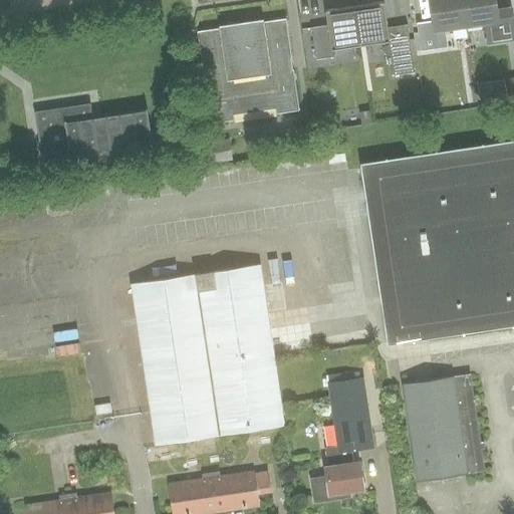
[(466,25),(462,0),(432,0),(437,30),(466,25)]
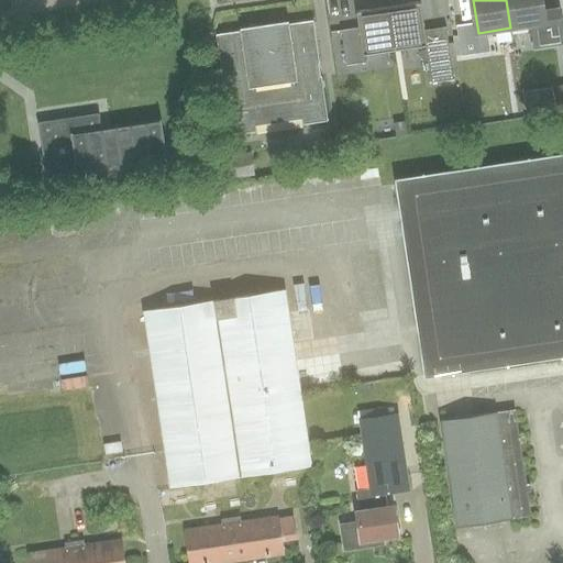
[(542,12),(539,0),(506,0),(510,28),(532,24),(536,46),(562,42),(562,26),(561,10),(542,12)]
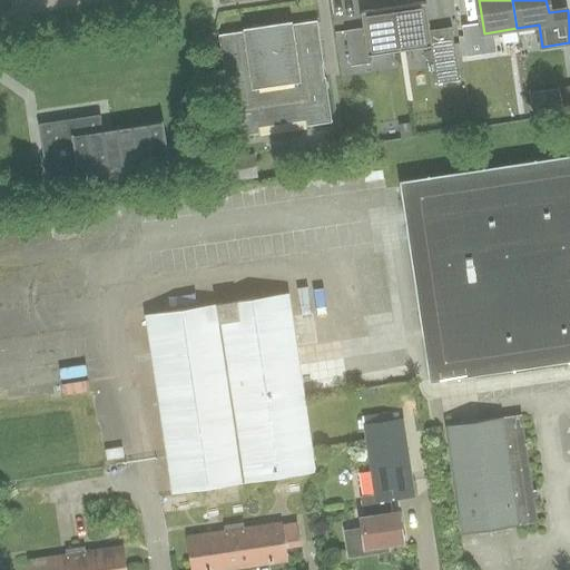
[(426,2),(393,7),(401,53),(432,49),(436,84),(460,80),(452,28),(431,31),(426,2)]
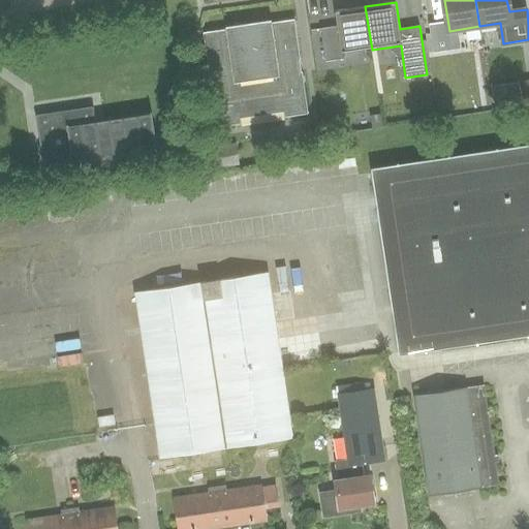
[(372,50),(365,6),(335,11),(337,29),(321,31),(325,64),(344,61),(343,54),(372,50)]
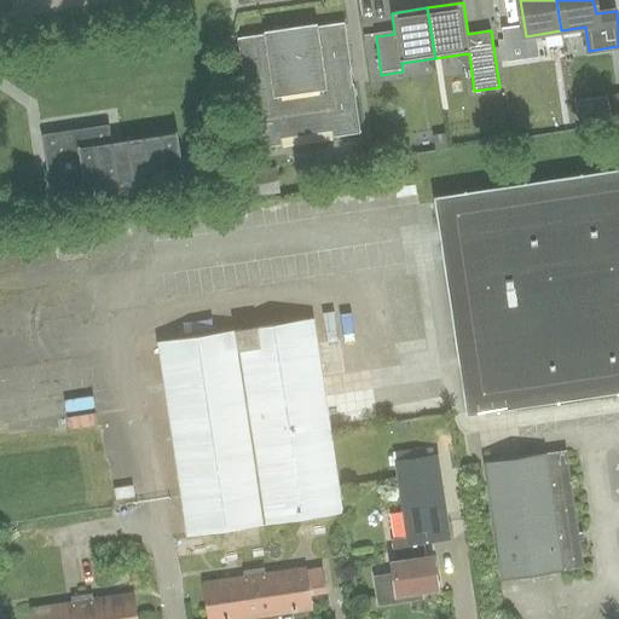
[(238,39),(255,152),(283,148),(282,142),(334,133),(335,140),(363,137),(345,22),(316,27),(316,24),(267,32),(267,34),(238,39)]
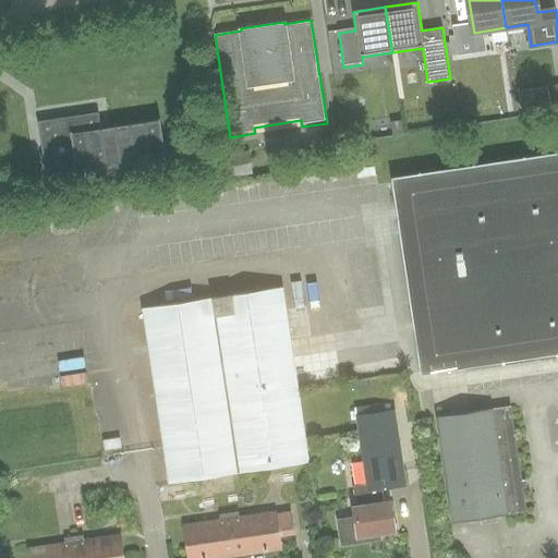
[(79,181),(167,168),(160,119),(100,128),(98,112),(38,122),(47,184),(77,179),(79,181)]
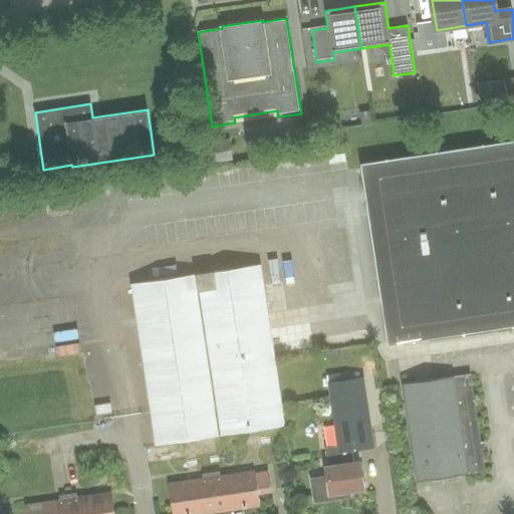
[(370,109),(359,111),(361,124),(372,122),(370,109)]
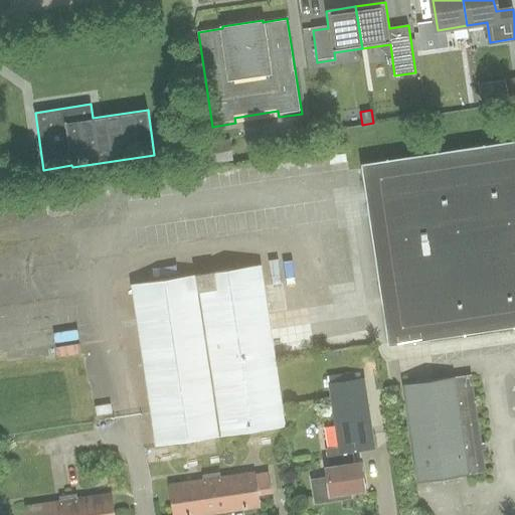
[(231,141),(208,145),(209,155),(232,152),(231,141)]
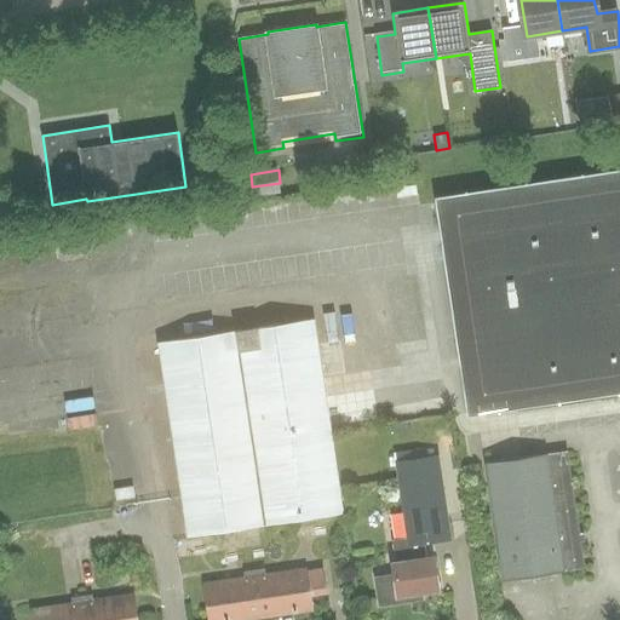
[(619,170),(619,171),(436,197),(469,417),(619,392),(619,170)]
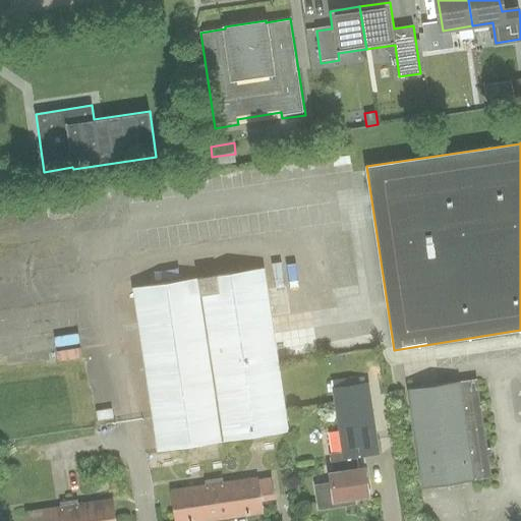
[(158,450),(288,430),(264,269),(133,288),(158,450)]
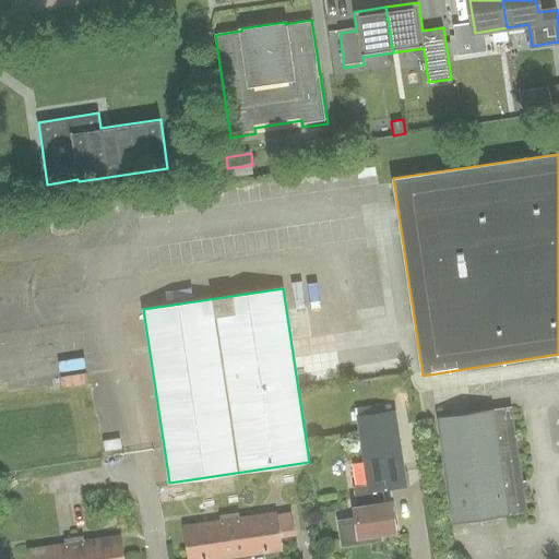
[(395,411),(380,414),(379,404),(356,408),(357,417),(367,485),(354,487),(357,508),(354,509),(356,520),(342,522),(341,522),(344,544),(379,539),(379,537),(378,537),(378,534),(395,532),(391,502),(384,503),(383,490),(407,486),(395,411)]
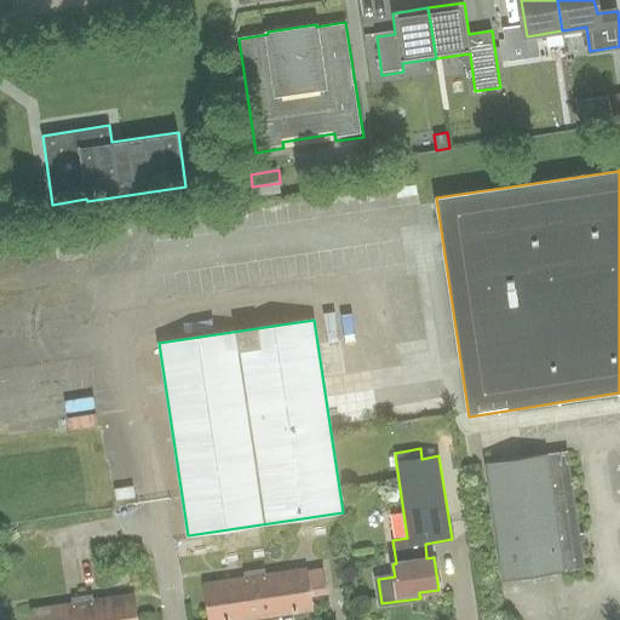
[(504,580),(585,568),(567,452),(487,464),(504,580)]
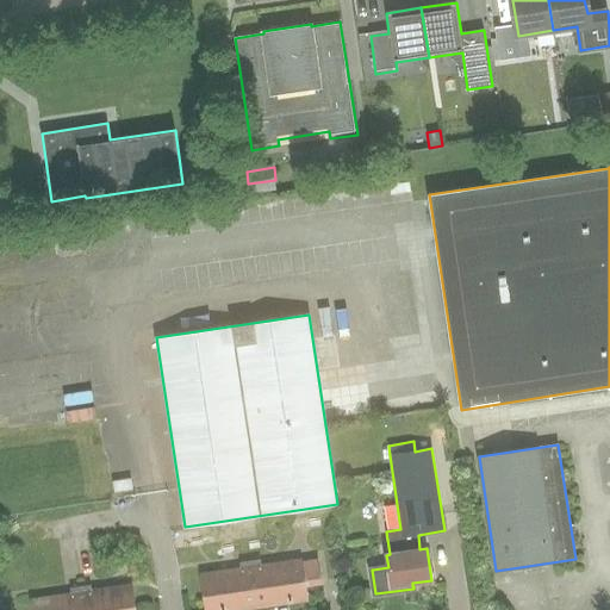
[(322,584),(318,560),(261,568),(260,560),(250,561),(257,605),(306,598),(305,586),(322,584)]
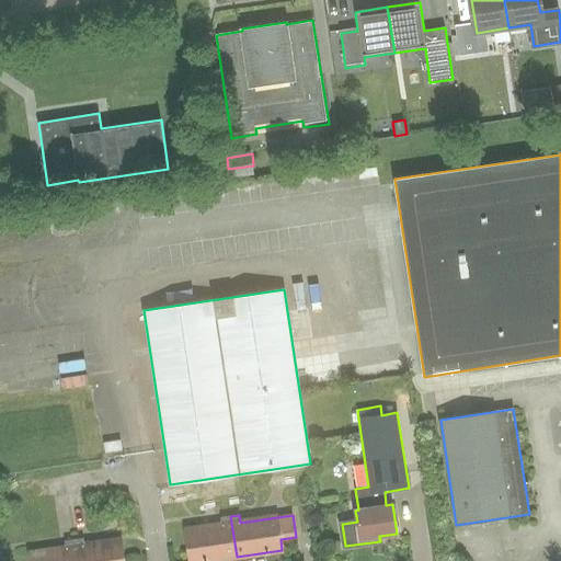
[(206,560),(237,557),(230,516),(221,517),(222,525),(186,530),(190,560),(206,560)]
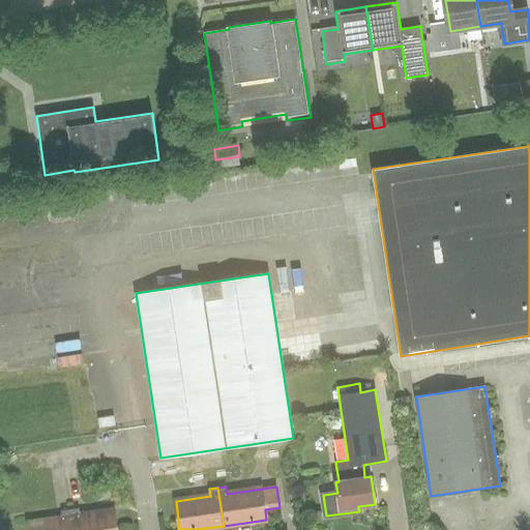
[(79,508),(69,509),(72,529),(116,529),(114,510),(80,516),(79,508)]
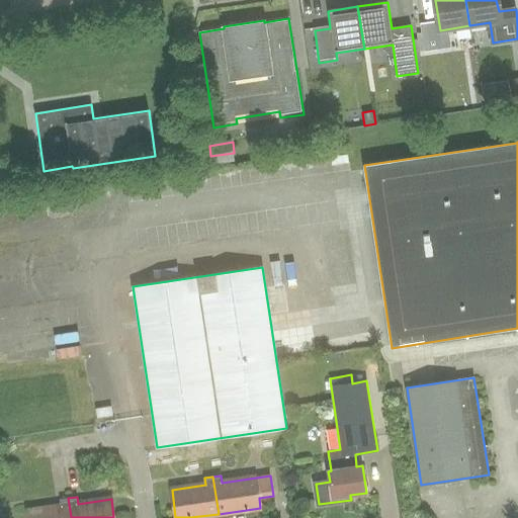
[(71,517),(68,498),(60,500),(61,507),(27,512),(27,517),(71,517)]
